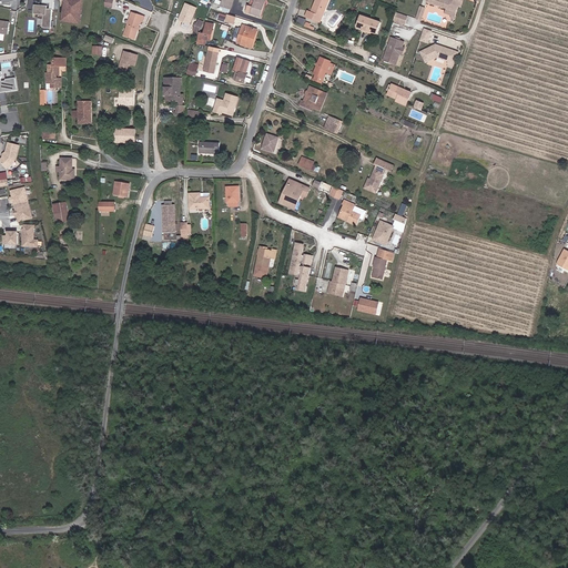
[(79,0),(64,0),(64,4),(67,4),(66,14),(69,14),(69,16),(71,19),(75,20),(75,21),(80,22),(82,12),(77,11),(79,0)]
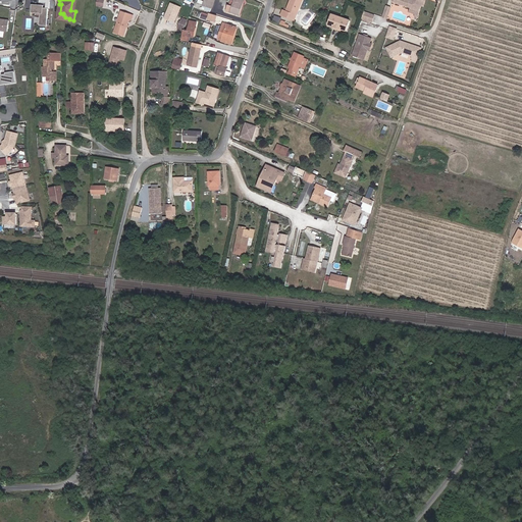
[(104,0),(96,0),(96,8),(103,9),(104,0)]
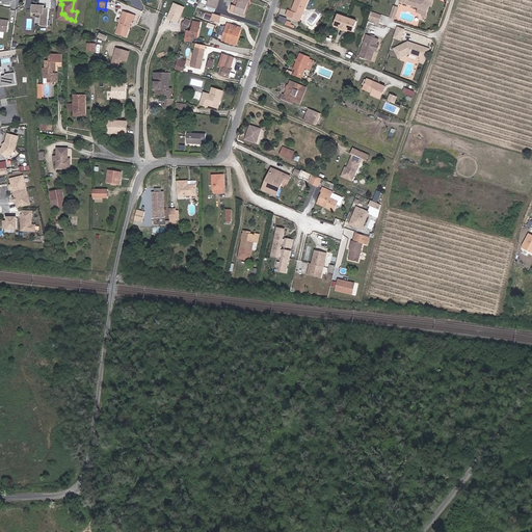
[(219,0),(218,0),(205,0),(205,1),(208,3),(207,7),(216,10),(219,0)]
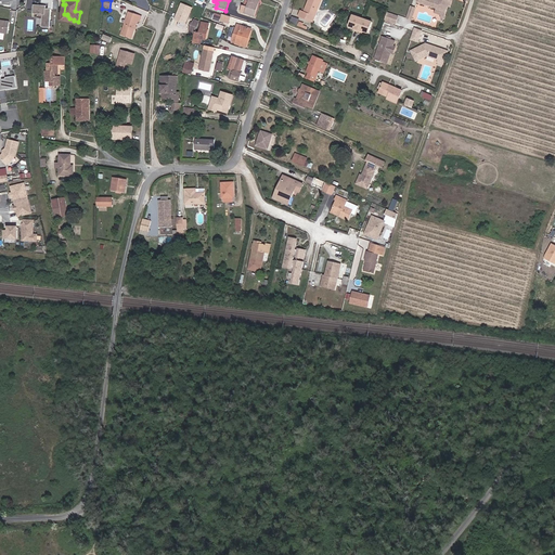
[(243,4),(242,10),(258,15),(262,0),(261,0),(248,0),(248,2),(250,3),(250,4),(246,3),(246,5),(243,4)]
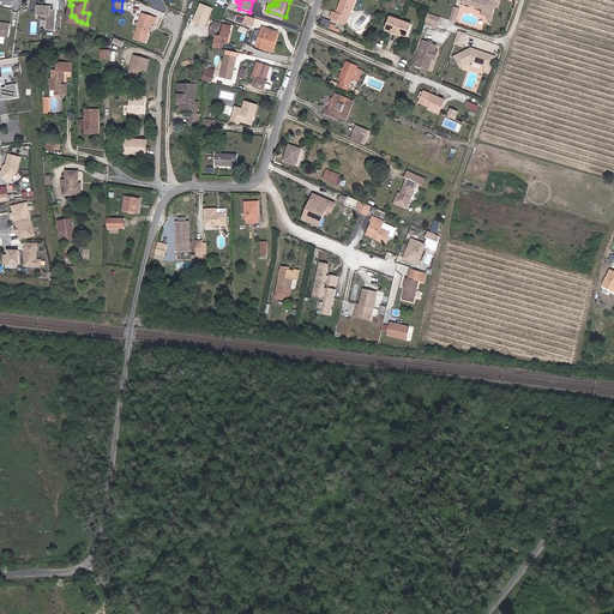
[(331,13),(330,20),(342,24),(343,20),(347,22),(353,0),(341,0),(341,4),(338,4),(335,14),(331,13)]
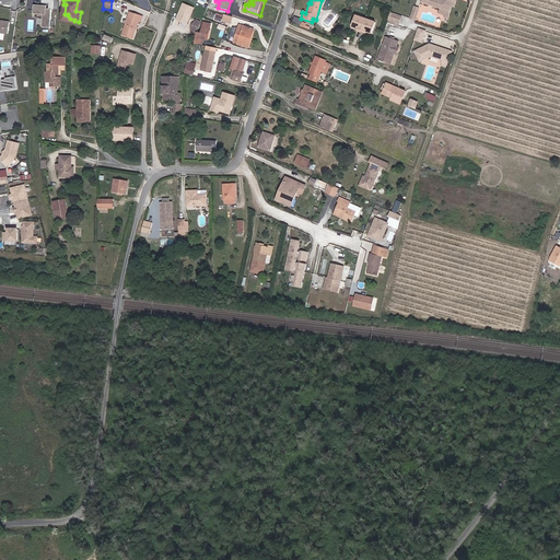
[(440,13),(448,16),(451,11),(453,11),(455,4),(453,3),(454,1),(453,0),(440,0),(439,4),(426,0),(421,0),(419,6),(440,13)]
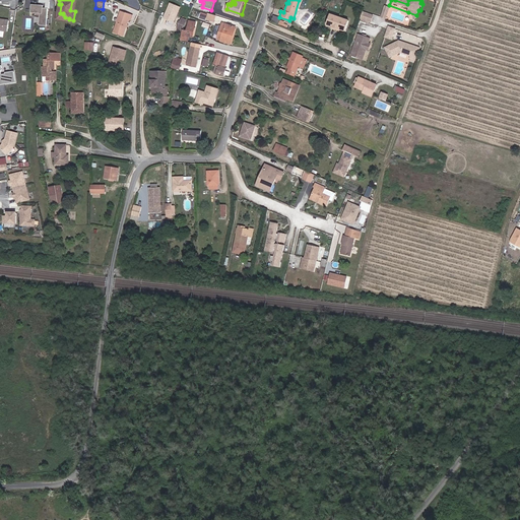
[(183,6),(173,2),(167,17),(176,21),(183,6)]
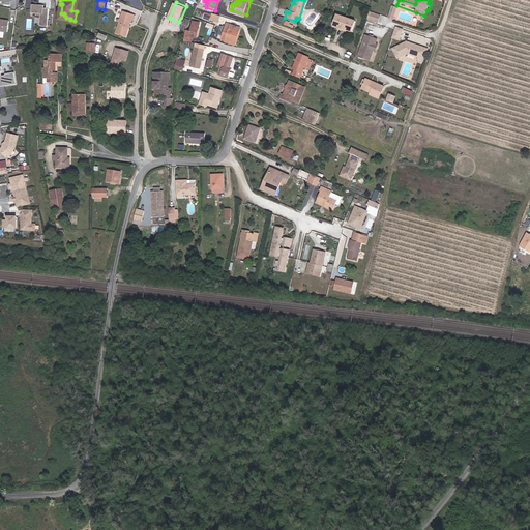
[(33,3),(32,12),(41,12),(40,25),(49,26),(50,7),(45,7),(45,4),(33,3)]
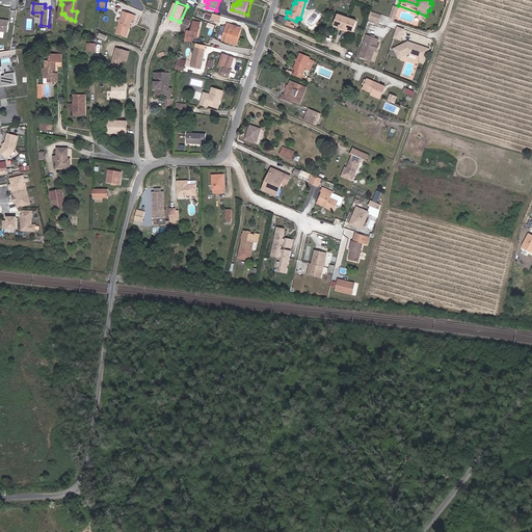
[(62,4),(60,4),(58,19),(71,20),(71,19),(67,18),(64,15),(64,14),(61,14),(62,4)]
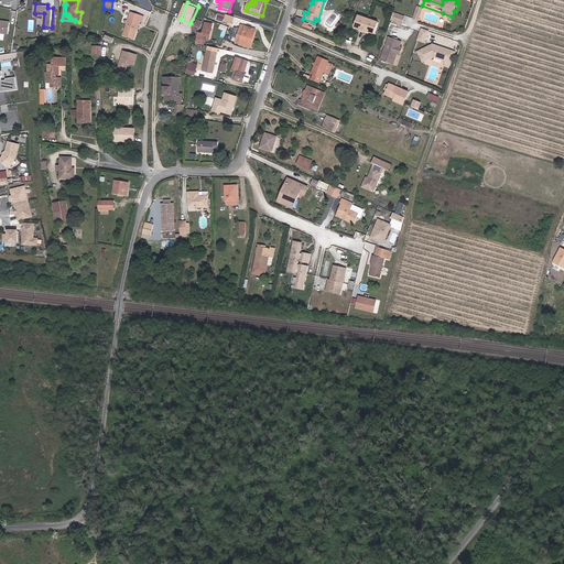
[(125,34),(133,38),(140,21),(142,21),(143,17),(132,13),(125,34)]
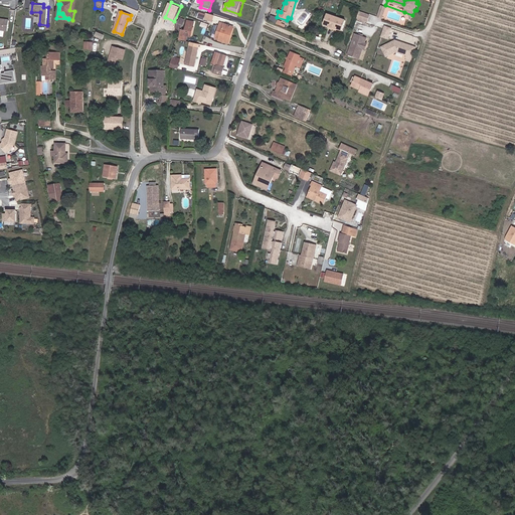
[(204,20),(213,21),(214,14),(206,13),(204,20)]
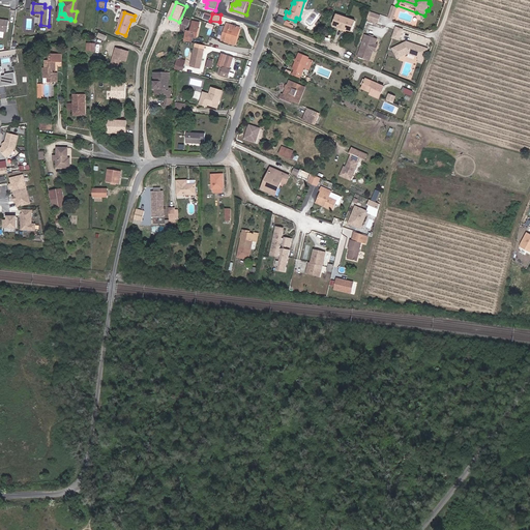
[(188,26),(192,17),(187,16),(185,18),(184,18),(182,22),(183,22),(183,24),(188,26)]
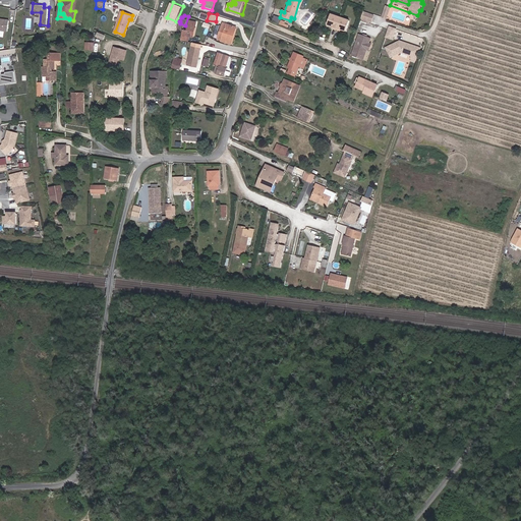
[(348,22),(338,18),(330,15),(326,26),(330,29),(339,33),(340,32),(344,34),(348,22)]
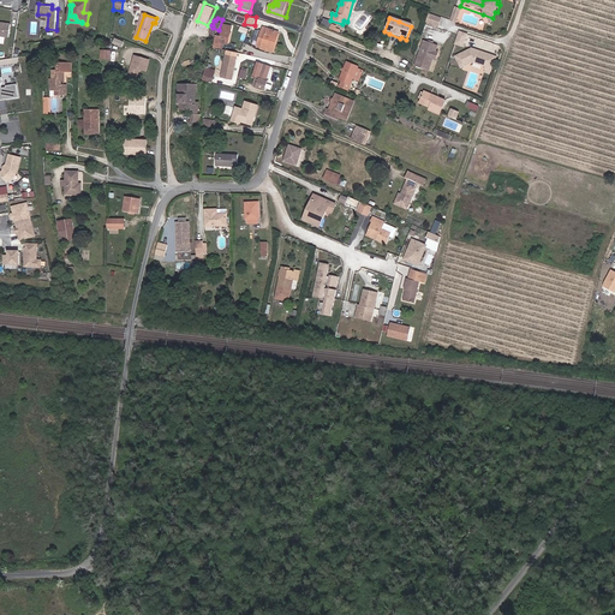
[(424,25),(436,29),(439,22),(427,18),(424,25)]
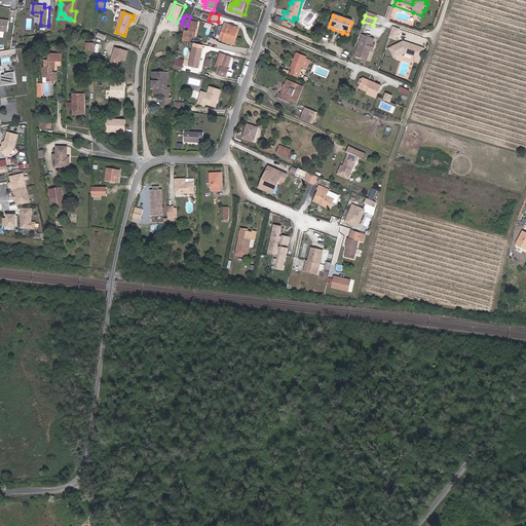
[(9,21),(0,19),(0,30),(8,31),(9,21)]
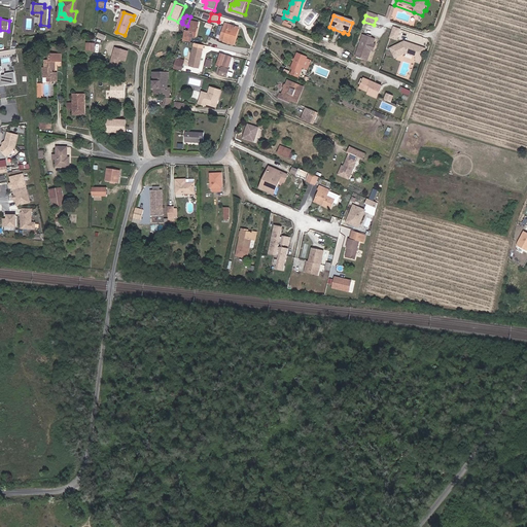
[(192,29),(189,28),(186,37),(192,39),(195,34),(199,36),(201,30),(198,29),(199,25),(195,23),(192,29)]
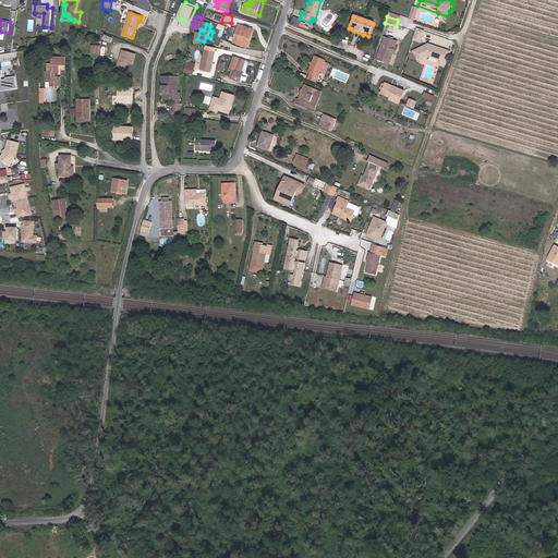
[(242,34),(240,41),(250,46),(255,28),(241,24),(238,33),(242,34)]
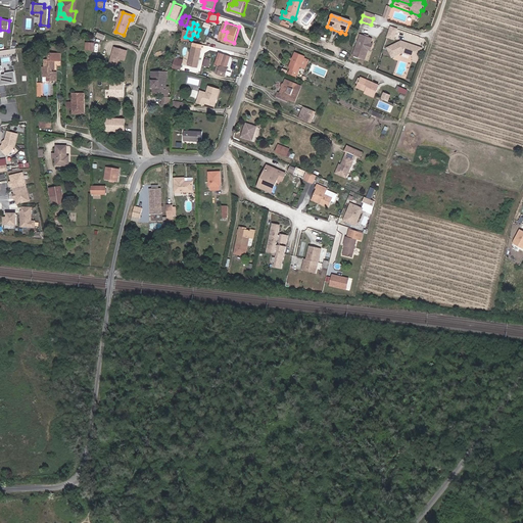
[(385,40),(391,42),(395,33),(388,30),(385,40)]
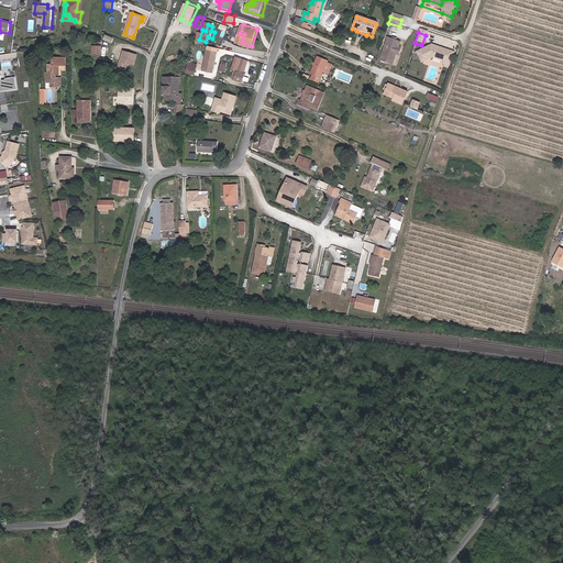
[(386,40),(379,62),(392,66),(395,55),(393,55),(396,48),(397,48),(398,44),(386,40)]
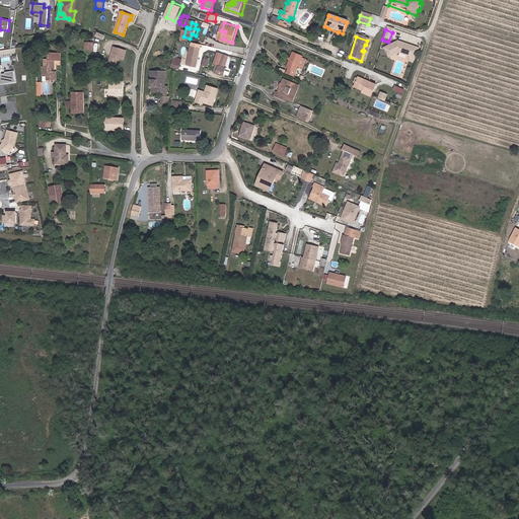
[(196,44),(192,62),(201,64),(205,46),(196,44)]
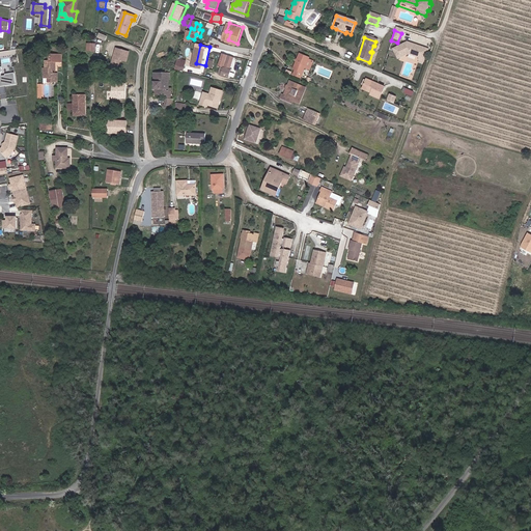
[(404,45),(391,52),(395,61),(406,56),(417,61),(416,63),(421,64),(425,53),(409,47),(409,49),(406,48),(407,46),(404,45)]
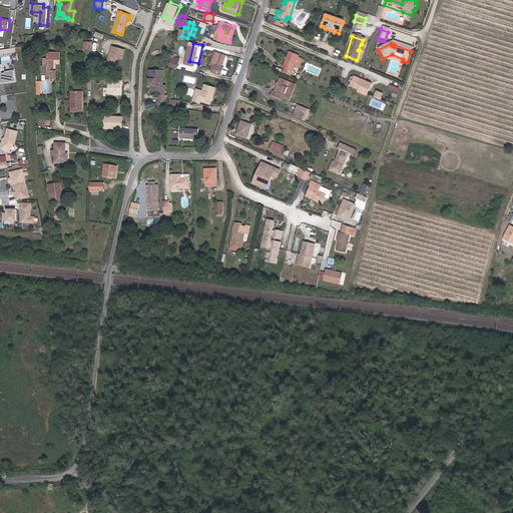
[(109,57),(116,59),(117,57),(122,58),(124,50),(113,46),(109,57)]
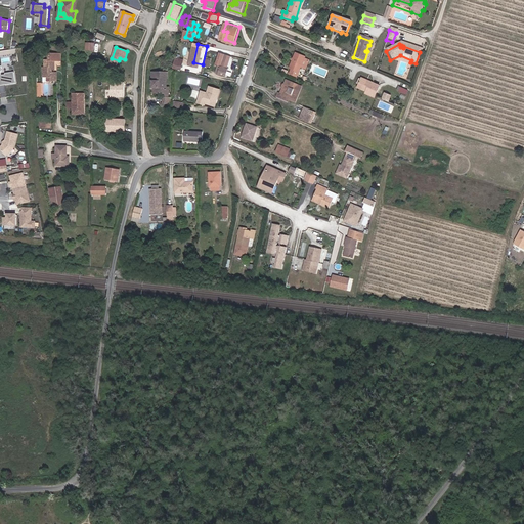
[(48,76),(48,81),(58,80),(57,72),(54,72),(54,70),(56,70),(56,60),(61,60),(61,52),(50,53),(50,60),(46,60),(46,68),(43,68),(44,76),(48,76)]
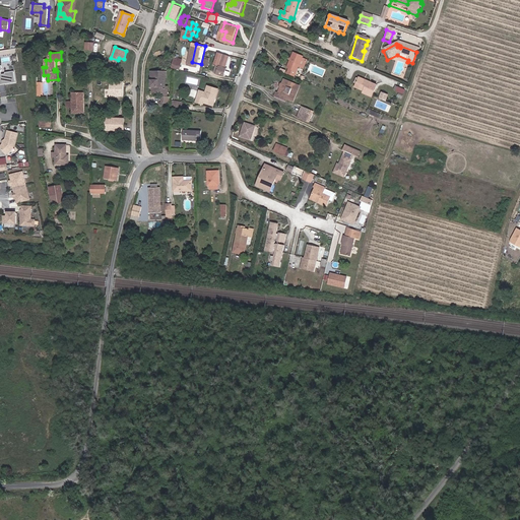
[(303,57),(293,53),(286,67),(288,68),(287,71),(295,74),(303,57)]
